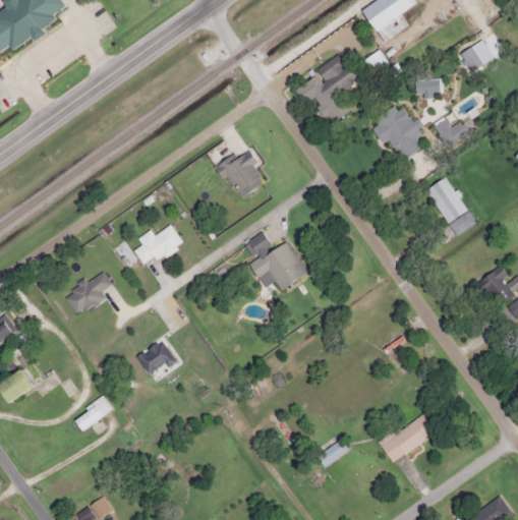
[(0,52),(11,46),(13,50),(44,32),(42,29),(57,19),(54,14),(66,7),(61,0),(3,0),(8,7),(0,11),(0,52)]
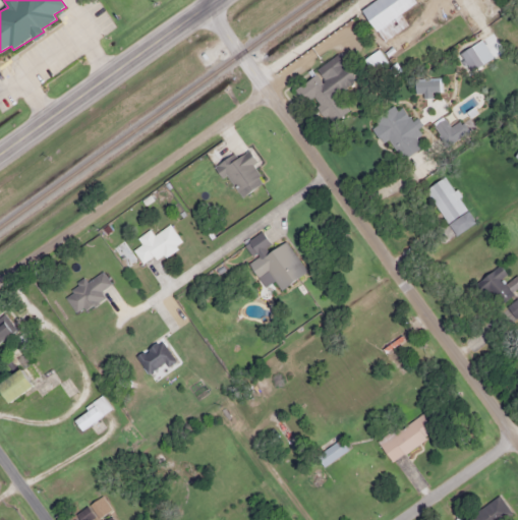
[(376,0),(363,8),(384,42),(410,26),(402,13),(417,4),(414,0),(376,0)]
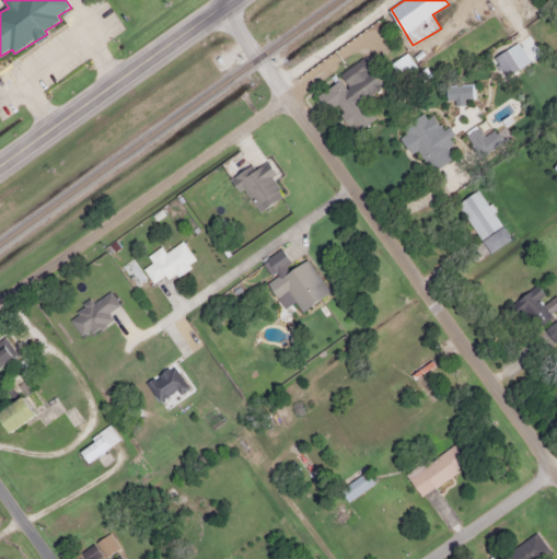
[(404,79),(418,67),(407,53),(392,66),(404,79)]
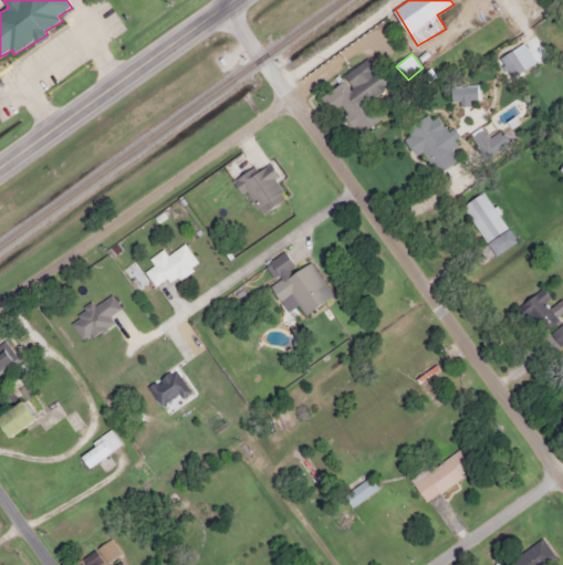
[(360,84),(371,76),(363,63),(344,76),(347,80),(322,97),(332,113),(342,107),(360,134),(383,118),(360,84)]
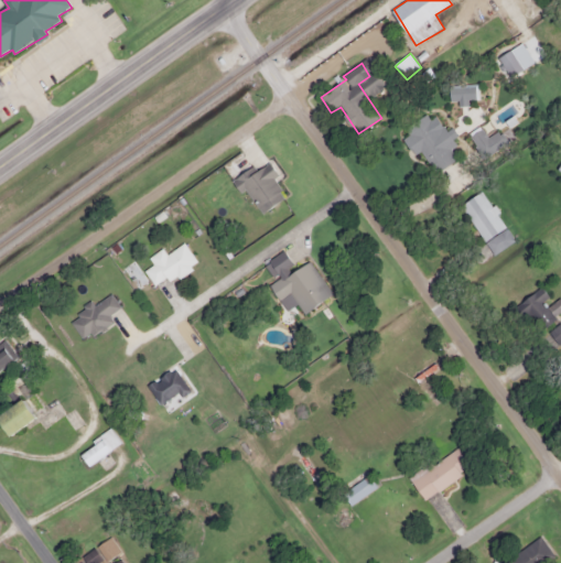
[(422,150),(437,173),(459,160),(451,149),(457,145),(444,126),(438,130),(428,115),(407,128),(411,136),(405,139),(414,155),(422,150)]
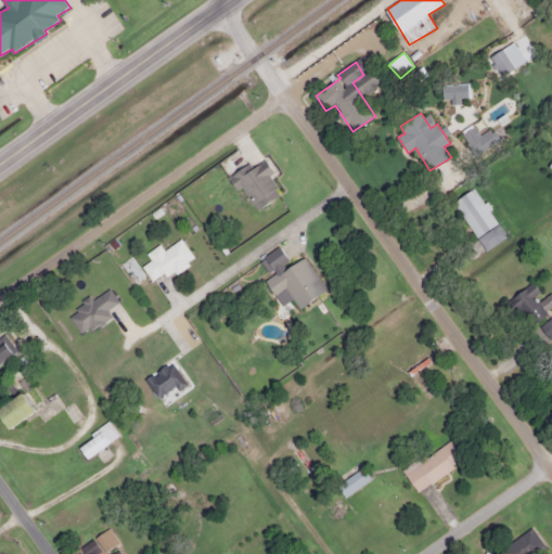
[(500,144),(491,129),(480,136),(475,127),(463,133),(477,157),(500,144)]
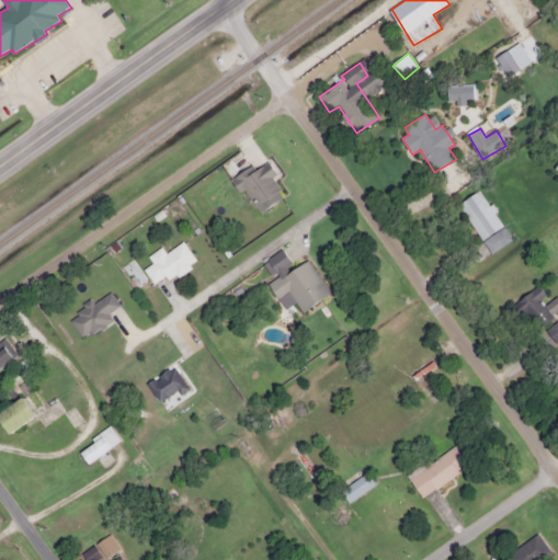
[(235,182),(262,215),(288,193),(261,160),(235,182)]
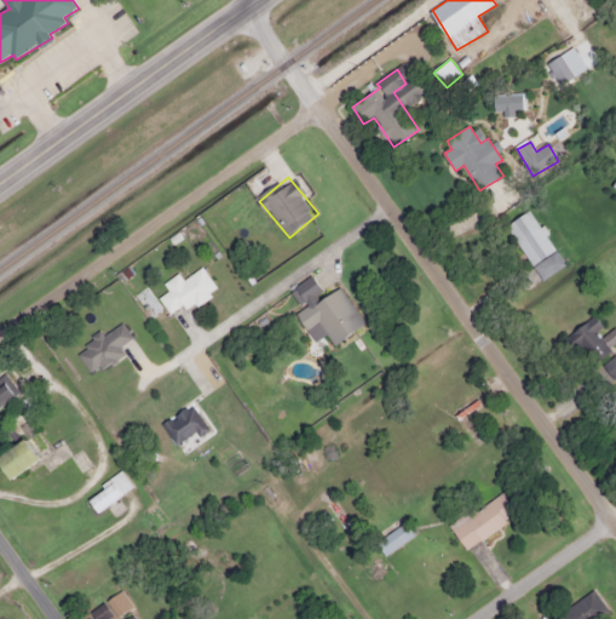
[(566,265),(531,211),(507,225),(542,281),(566,265)]
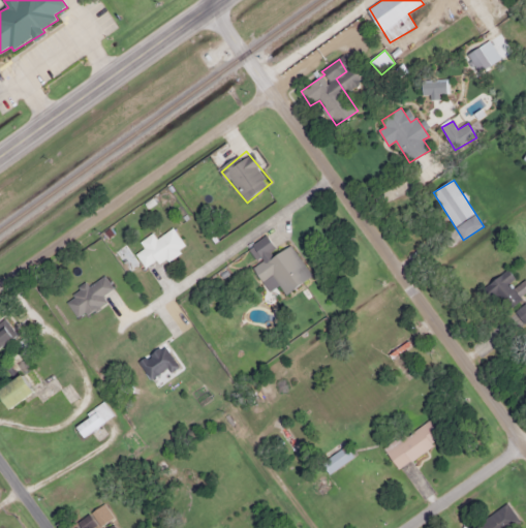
[(141,242),(145,249),(136,255),(149,273),(186,246),(174,228),(158,239),(154,233),(141,242)]
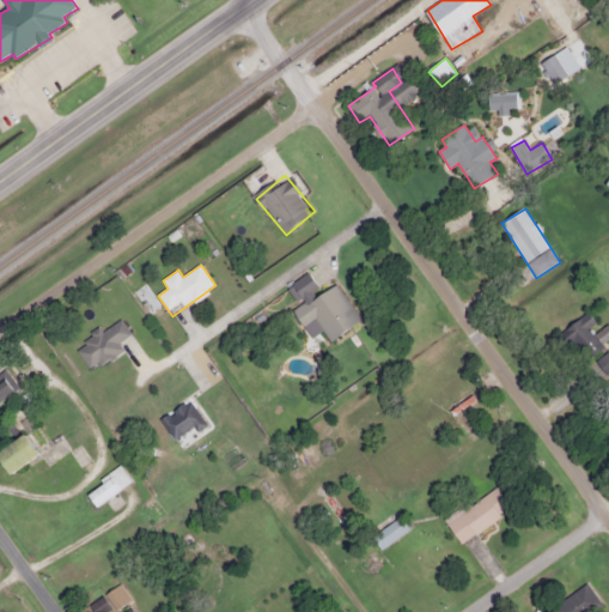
[(305,328),(317,321),(332,343),(361,322),(336,284),(294,311),(305,328)]
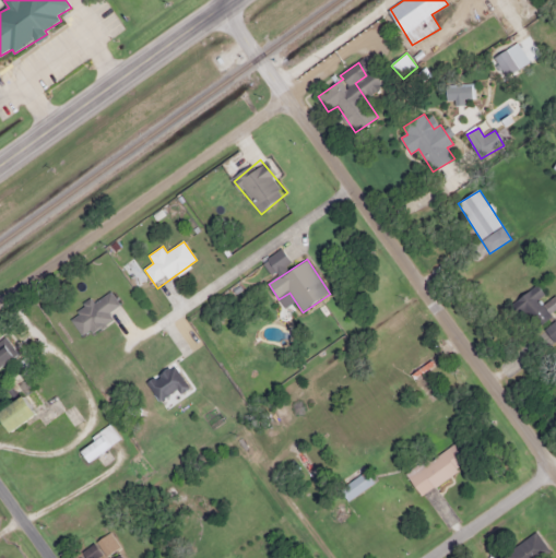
[(555,294),(547,299),(540,286),(513,303),(531,330),(555,315),(555,294)]
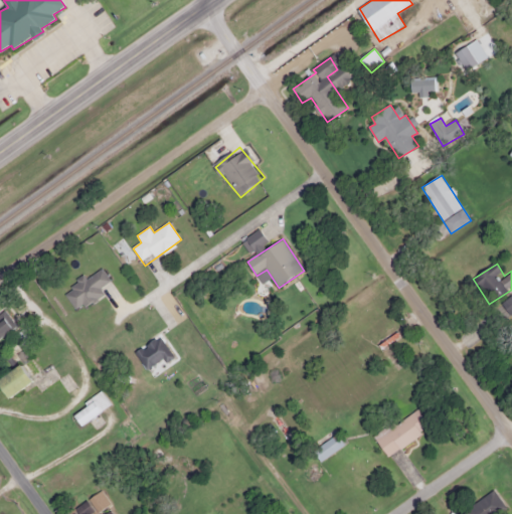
[(77,312),(104,293),(102,290),(112,283),(103,269),(87,281),(86,279),(64,293),(77,312)]
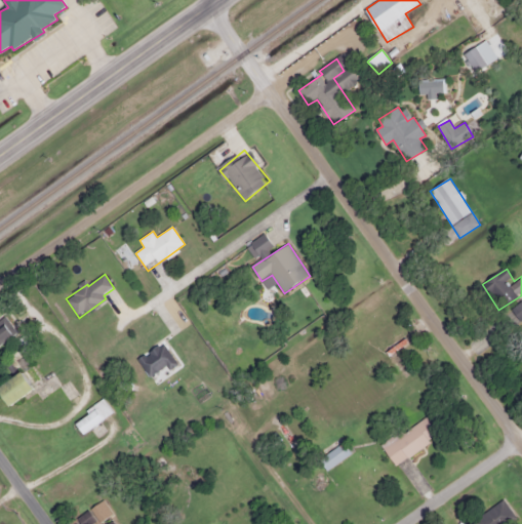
[(521,322),(521,301),(511,310),(521,322)]
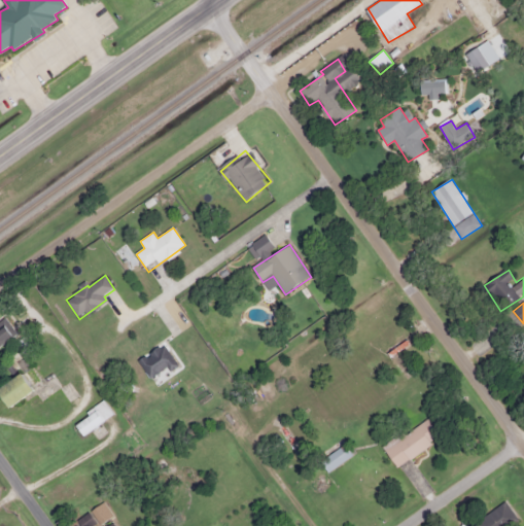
[(0,346),(18,335),(6,318),(0,322),(0,346)]
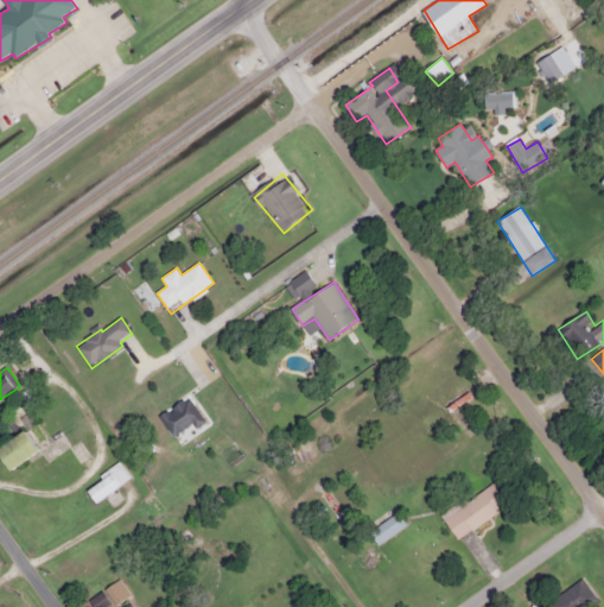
[(40,450),(26,431),(0,449),(0,454),(13,472),(40,450)]
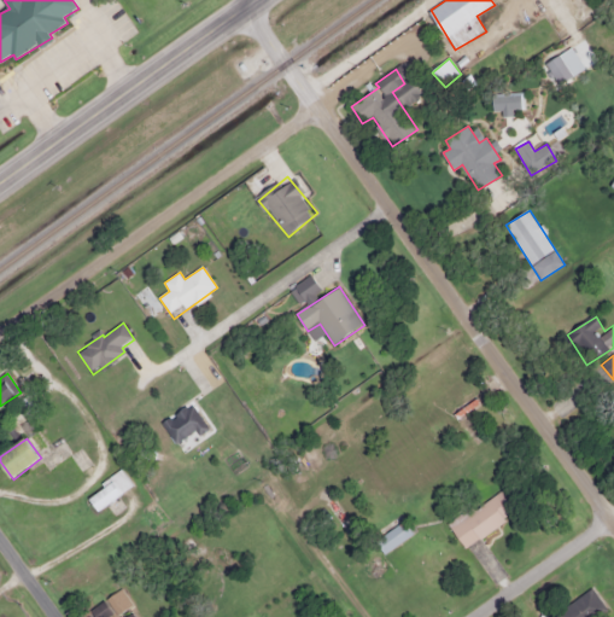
[(128,489),(117,476),(89,499),(100,512),(128,489)]
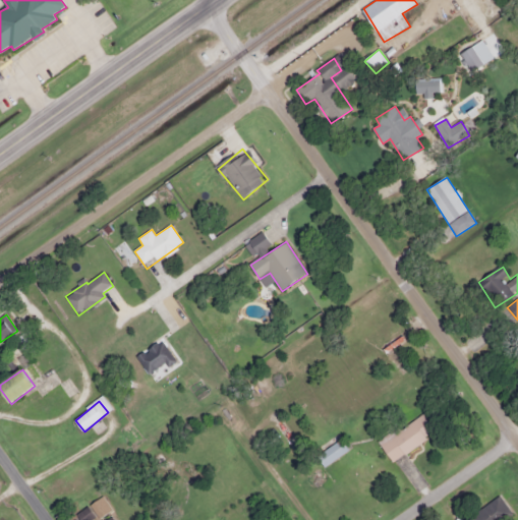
[(437,431),(422,412),(380,443),(394,463),(437,431)]
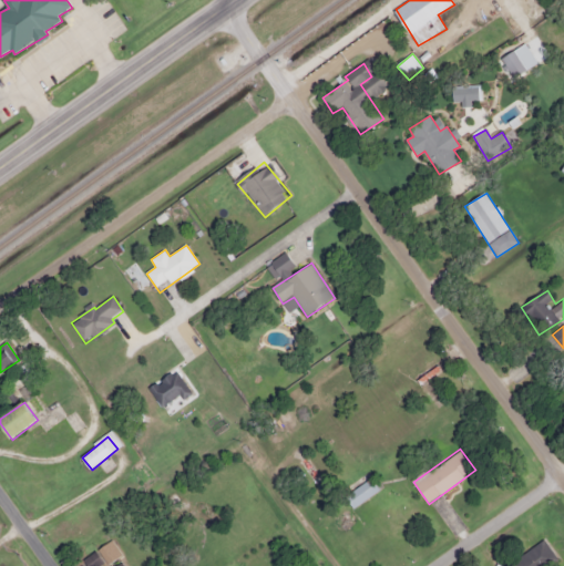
[(381,489),(371,475),(345,494),(355,508),(381,489)]
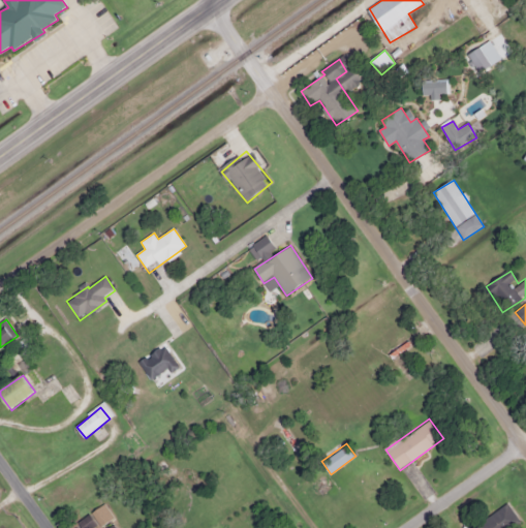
[(514,527),(522,522),(507,503),(475,527),(514,527)]
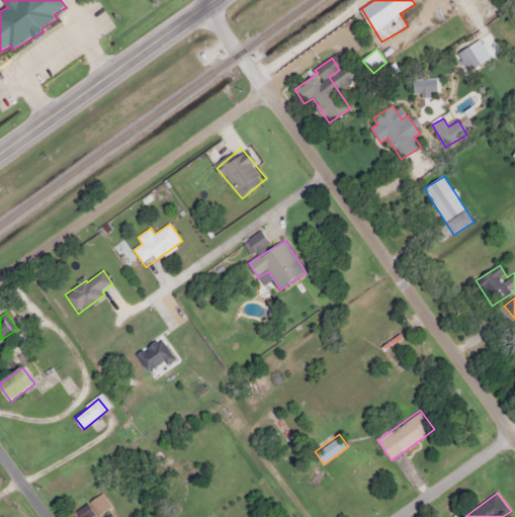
[(77,507),(80,516),(93,516),(109,511),(104,497),(77,507)]
